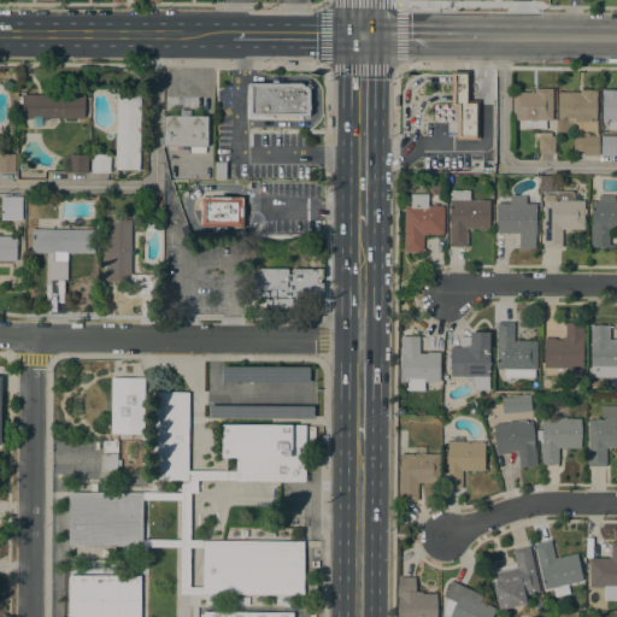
[(479,140),(456,140),(457,107),(451,107),(451,97),(451,78),(452,72),(469,72),(469,78),(469,97),(469,100),(479,100),(479,140)]
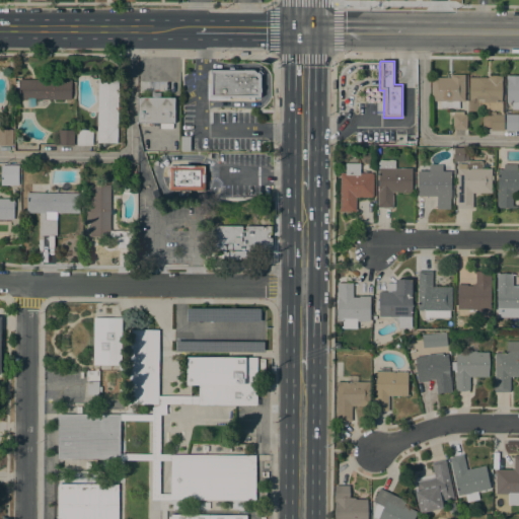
[(255,67),(263,75),(263,100),(207,99),(208,67),(255,67)]
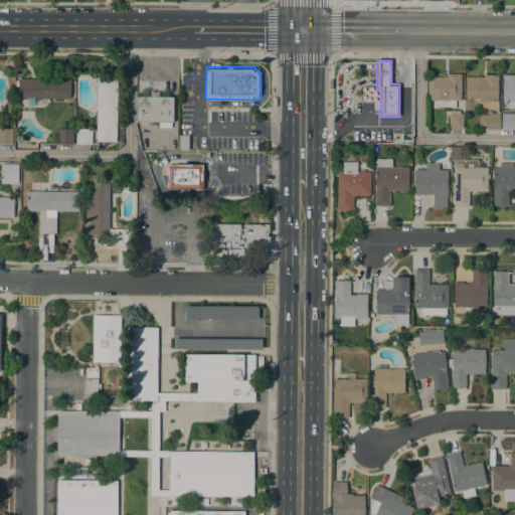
[(437,108),(437,101),(427,101),(427,76),(444,76),(444,73),(461,73),(461,76),(463,76),(463,79),(461,79),(461,101),(456,101),(456,108),(437,108)]
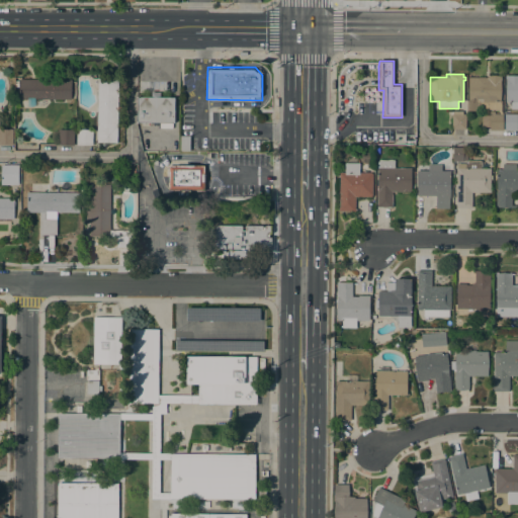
[(517,75),(517,109),(511,109),(511,102),(506,102),(506,80),(505,80),(505,75),(517,75)]
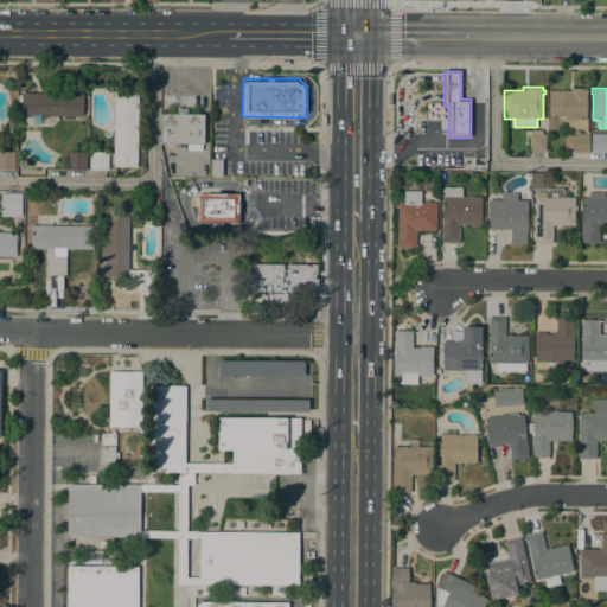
[(114,89),(136,89),(135,167),(113,167),(114,89)]
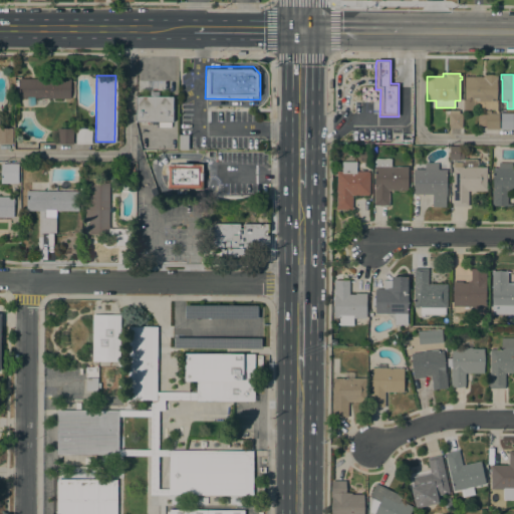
[(483,76),(483,75),(497,75),(497,80),(496,101),(491,101),(491,108),(475,108),(475,109),(463,109),(464,99),(465,99),(465,76),(483,76)]
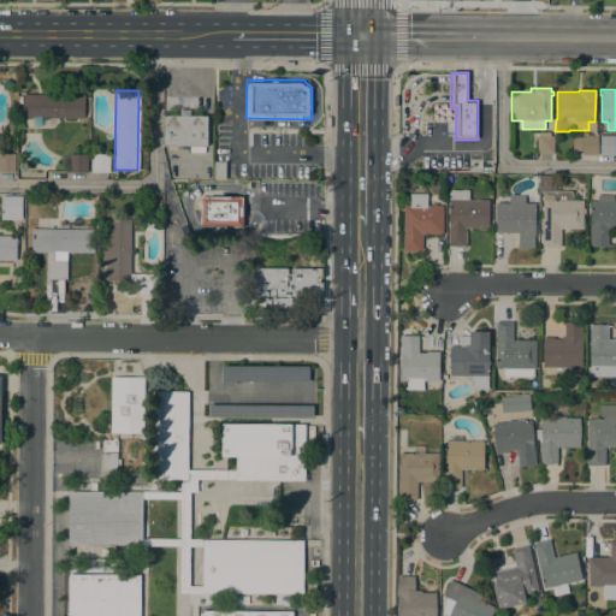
[(53,116),(30,116),(30,118),(23,118),(23,94),(77,94),(77,95),(84,94),(84,118),(53,118),(53,116)]
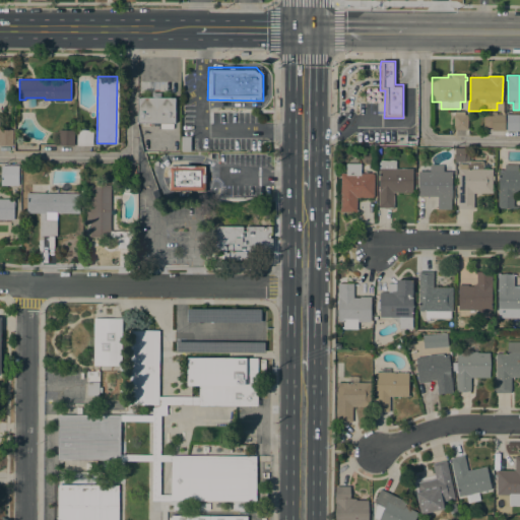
[(137,123),(137,98),(141,98),(141,96),(151,96),(151,92),(160,92),(160,96),(171,96),(171,98),(175,98),(175,123),(173,123),(173,129),(159,129),(159,123),(137,123)]
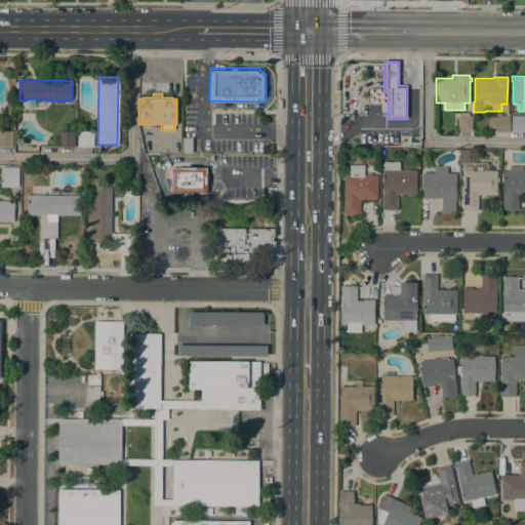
[(472,131),(457,130),(457,116),(458,116),(458,113),(469,113),(469,116),(472,116),(472,131)]
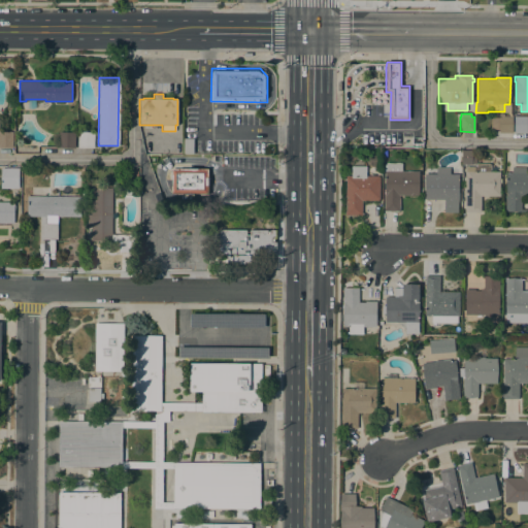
[(513,133),(499,133),(499,130),(491,130),(491,117),(500,117),(500,113),(504,113),(504,117),(513,116),(513,133)]
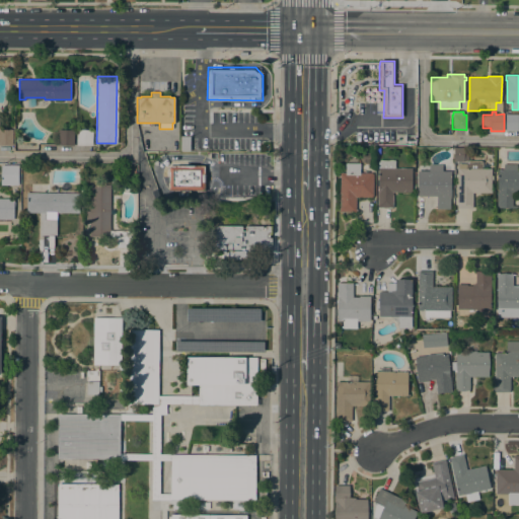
[(518,114),(518,131),(505,131),(505,114),(518,114)]
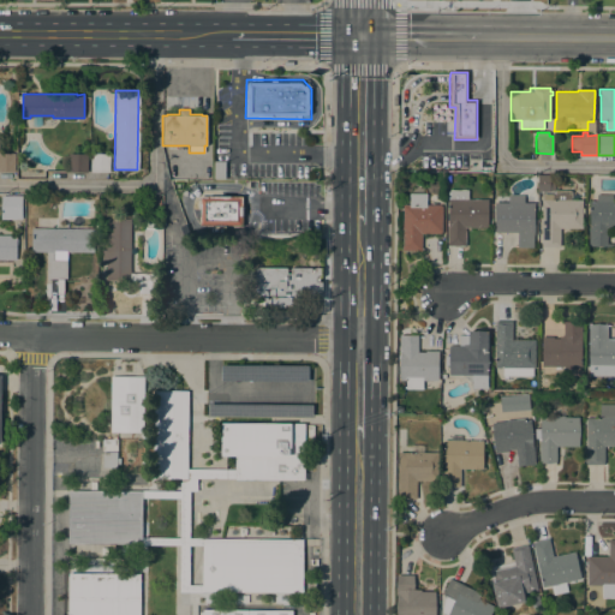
[(0,153),(15,153),(15,172),(0,172),(0,153)]
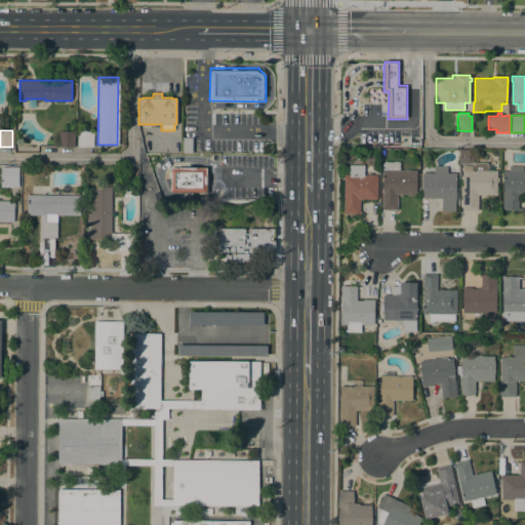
[(58,131),(75,131),(74,148),(58,147),(58,131)]
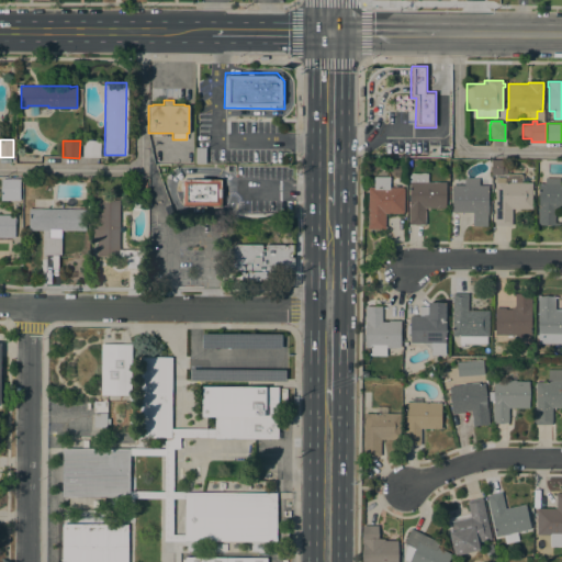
[(83,141),(100,141),(100,158),(82,157),(83,141)]
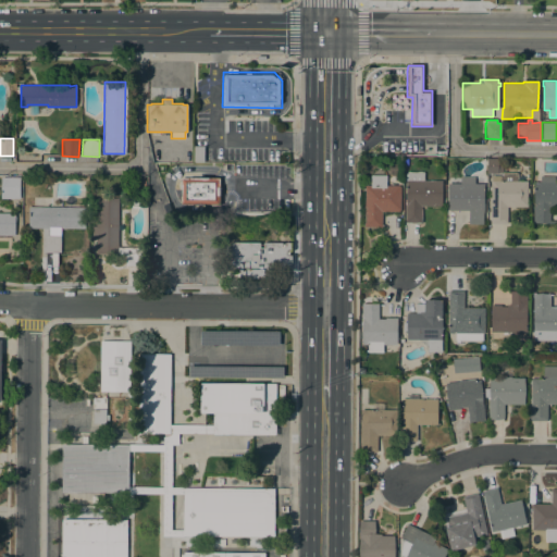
[(203,162),(194,162),(194,146),(203,146),(203,162)]
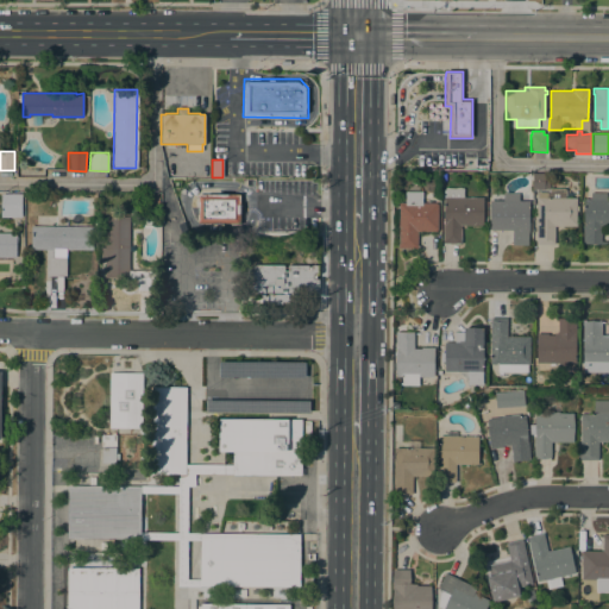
[(537,198),(538,198),(538,193),(540,193),(540,189),(533,189),(533,174),(550,174),(550,188),(565,188),(565,189),(566,189),(566,196),(565,196),(565,198),(576,198),(576,226),(554,226),(554,244),(537,244),(537,198)]
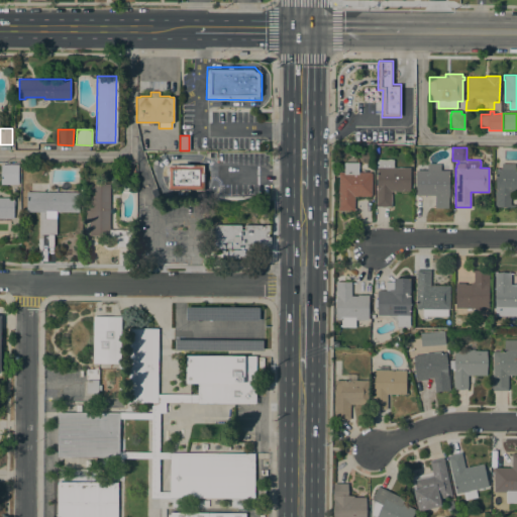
[(410,168),(410,192),(392,191),(391,207),(376,207),(377,162),(378,162),(378,160),(394,160),(393,168),(410,168)]
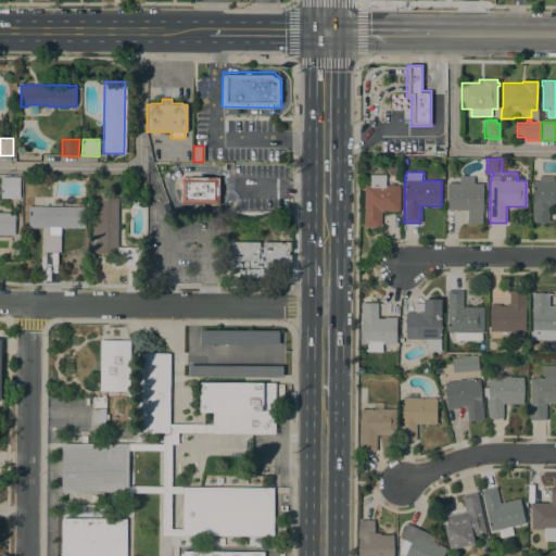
[(483,176),(482,211),(482,224),(468,224),(468,211),(446,210),(447,182),(452,176),(483,176)]
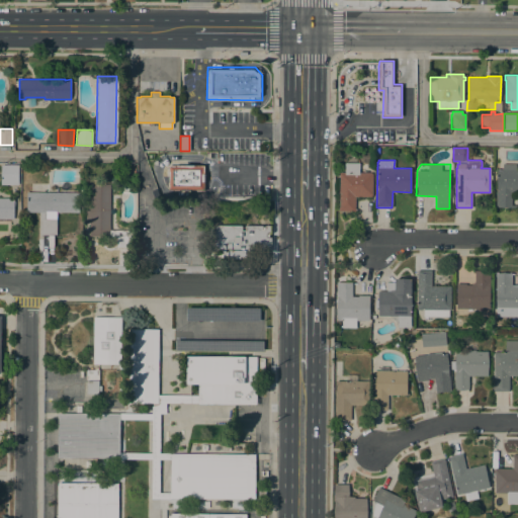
[(503,169),(503,164),(516,164),(516,169),(517,169),(517,195),(511,195),(511,207),(496,207),(496,187),(497,187),(497,169),(503,169)]
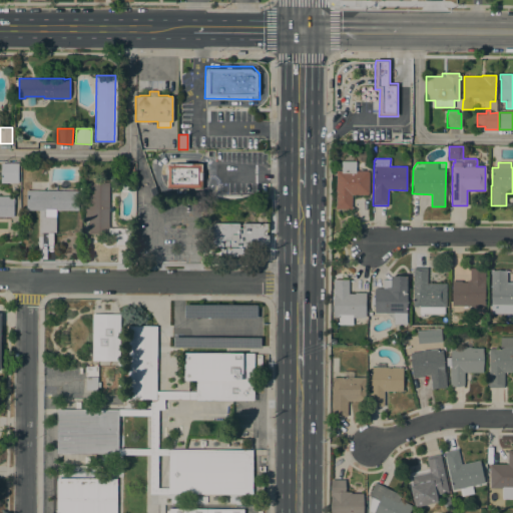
[(18,183),(1,182),(1,163),(18,163),(18,183)]
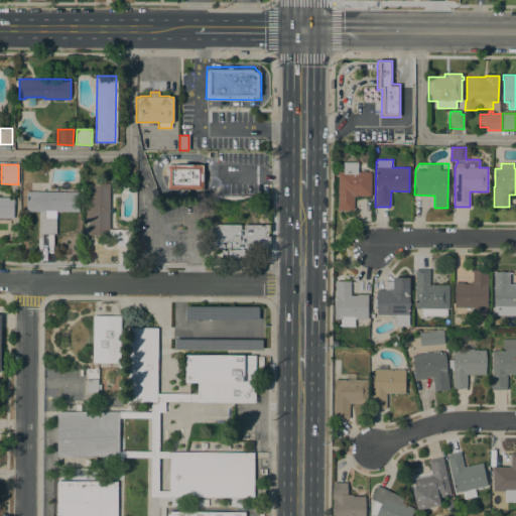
[(183,165),(183,164),(194,164),(194,165),(203,165),(203,189),(188,189),(179,189),(168,189),(168,165),(183,165)]
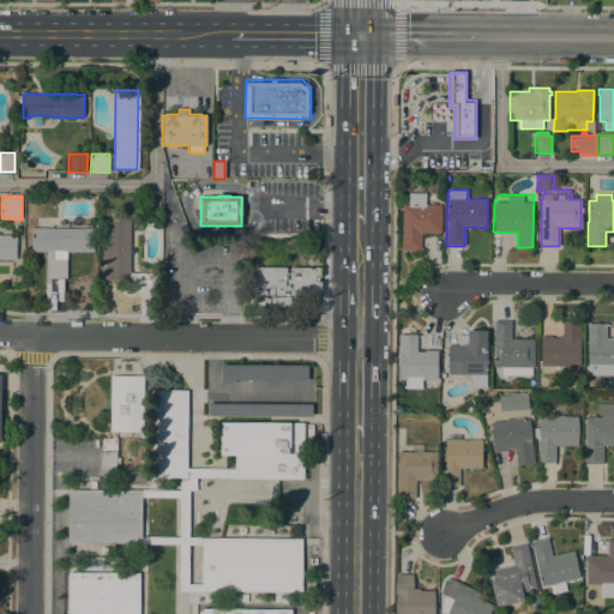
[(441,204),(441,232),(440,232),(440,234),(421,234),(421,251),(401,251),(401,246),(402,246),(402,204),(441,204)]
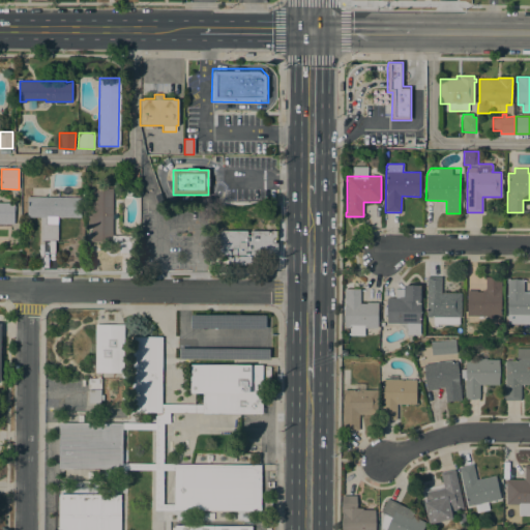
[(112,236),(135,236),(135,253),(118,253),(119,244),(112,244),(112,242),(91,242),(91,188),(113,188),(112,236)]
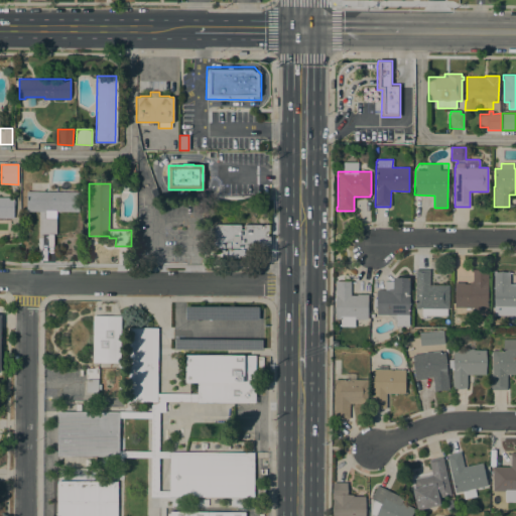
[(46,212),(46,217),(56,217),(55,234),(39,234),(39,212),(26,212),(26,191),(79,191),(79,212),(46,212)]
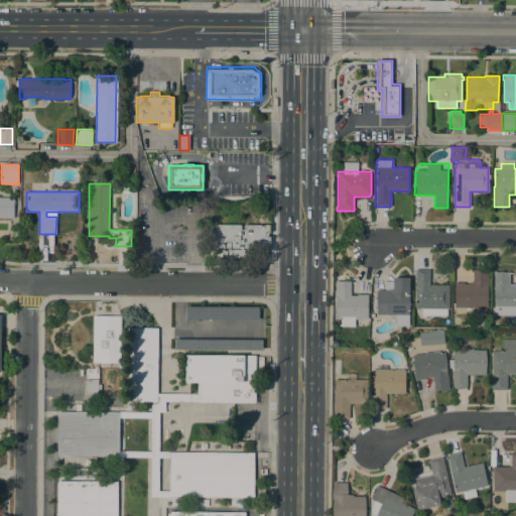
[(0,198),(14,198),(13,219),(0,218),(0,198)]
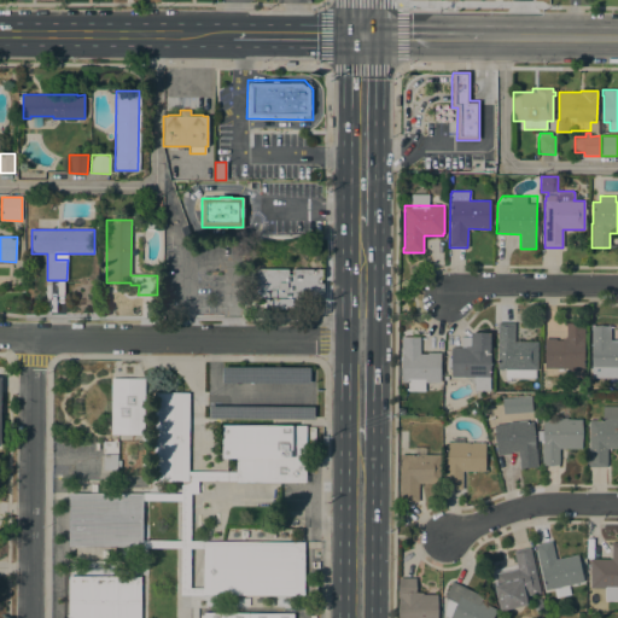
[(289,269),(289,274),(292,274),(292,269),(322,269),(322,279),(321,279),(320,284),(324,284),(322,299),(320,299),(320,297),(302,297),(302,309),(293,309),(286,309),(272,309),(272,308),(269,308),(269,309),(266,309),(266,307),(267,307),(267,301),(266,301),(266,299),(269,299),(272,299),(272,297),(254,297),(255,269),(289,269)]
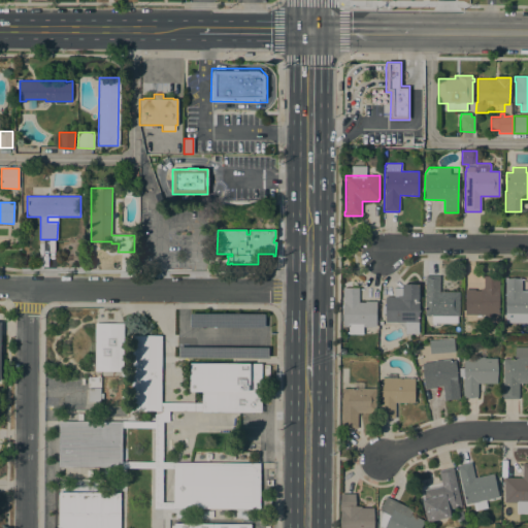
[(459,292),(459,316),(458,316),(458,323),(431,323),(431,316),(425,316),(425,275),(439,275),(439,292),(459,292)]
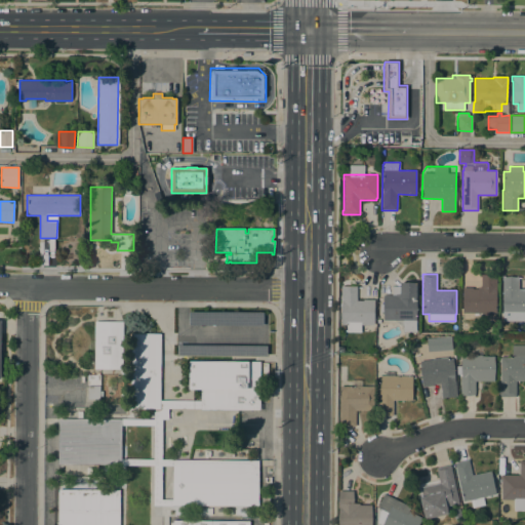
[(462,287),(473,287),(473,288),(478,288),(478,287),(481,287),(481,277),(479,277),(479,275),(497,275),(496,287),(496,313),(489,313),(489,314),(482,314),(482,313),(462,313),(462,287)]
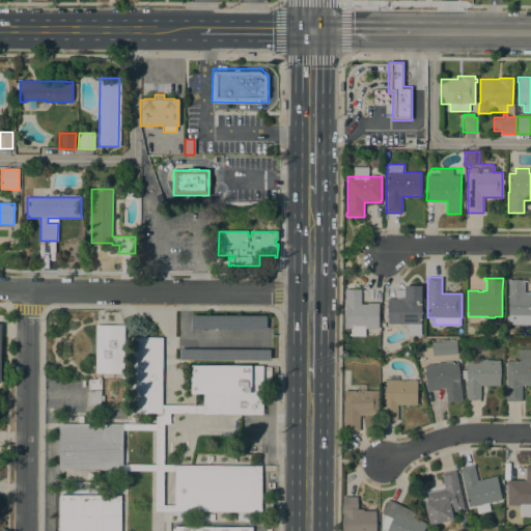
[(530,325),(508,325),(508,297),(508,283),(508,280),(525,280),(524,292),(530,292),(530,325)]
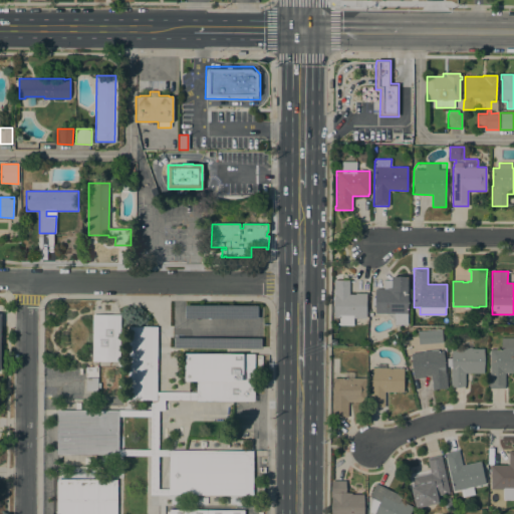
[(407,324),(394,324),(394,313),(375,313),(375,304),(371,304),(371,297),(375,297),(375,288),(383,288),(383,280),(392,280),(392,276),(408,276),(408,313),(407,313),(407,324)]
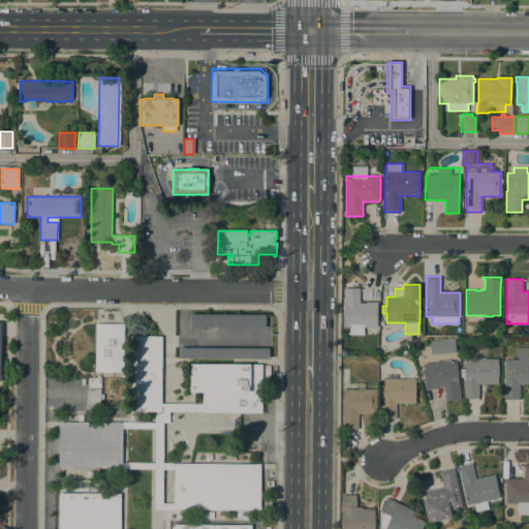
[(365,327),(365,329),(358,329),(358,328),(343,328),(343,288),(361,288),(361,290),(360,290),(360,303),(366,303),(366,302),(377,302),(377,327),(365,327)]
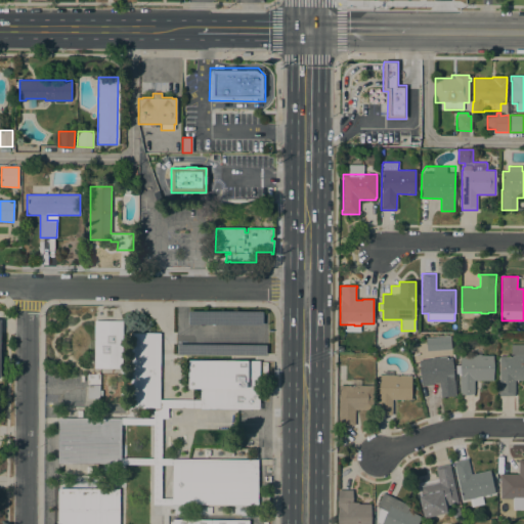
[(262,311),(262,324),(188,324),(188,310),(262,311)]
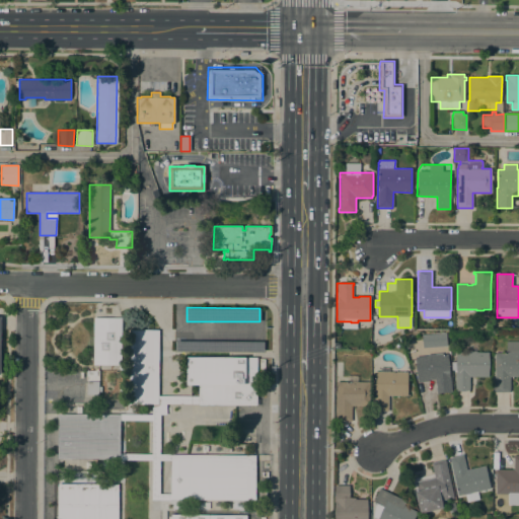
[(121,365),(93,365),(93,317),(122,318),(121,365)]
